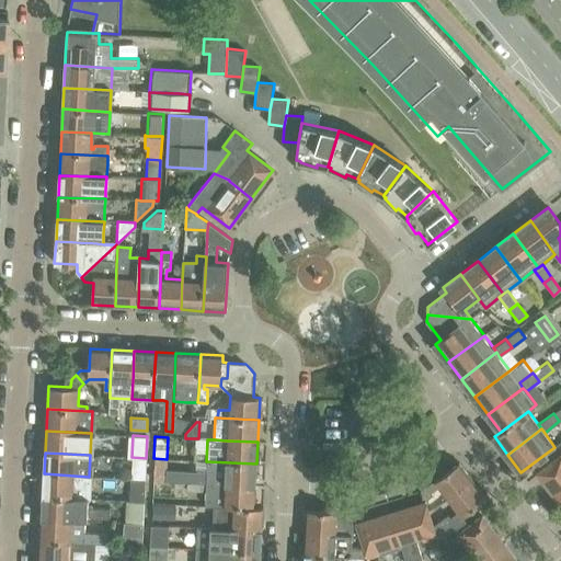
[(560,456),(541,471),(538,473),(560,503),(560,501),(560,456)]
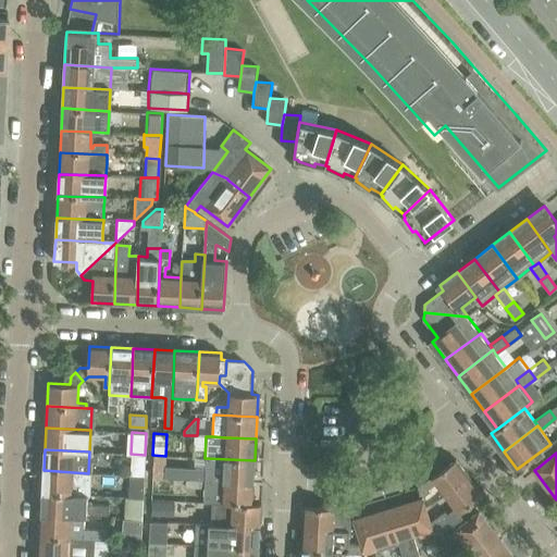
[(145,455),(131,454),(130,475),(144,475),(145,455)]
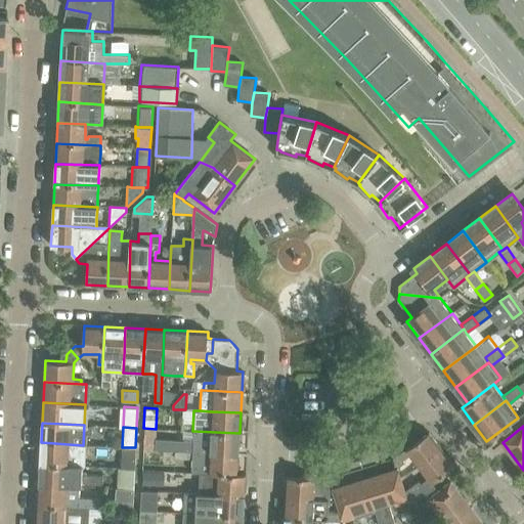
[(191,451),(210,452),(238,453),(239,433),(192,431),(182,430),(182,438),(156,437),(156,429),(143,428),(142,448),(175,450),(191,451)]
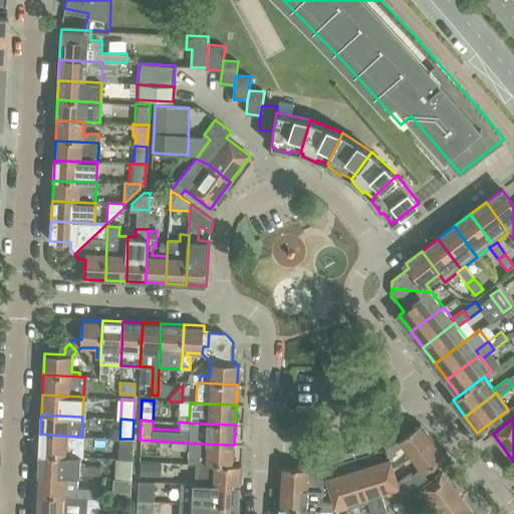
[(387,450),(389,459),(396,453),(395,451),(402,446),(411,458),(433,441),(421,424),(387,450)]
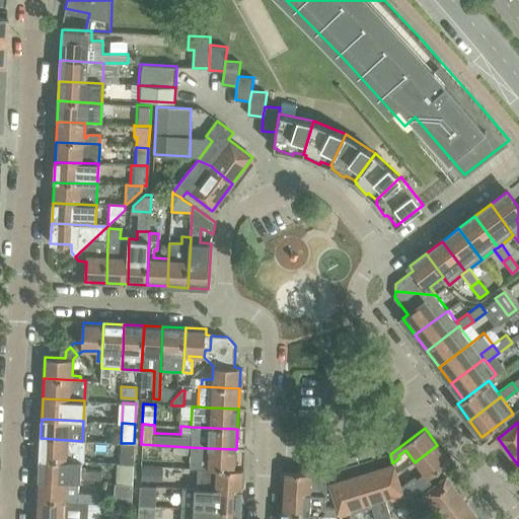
[(40,458),(78,461),(81,461),(82,441),(41,438),(40,458)]
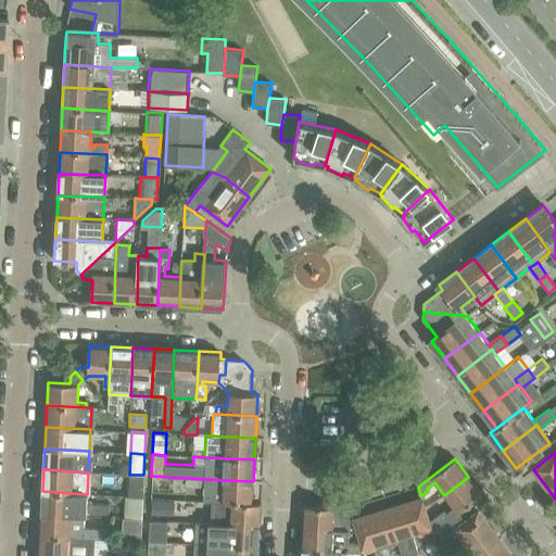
[(143,475),(129,475),(128,495),(142,496),(143,475)]
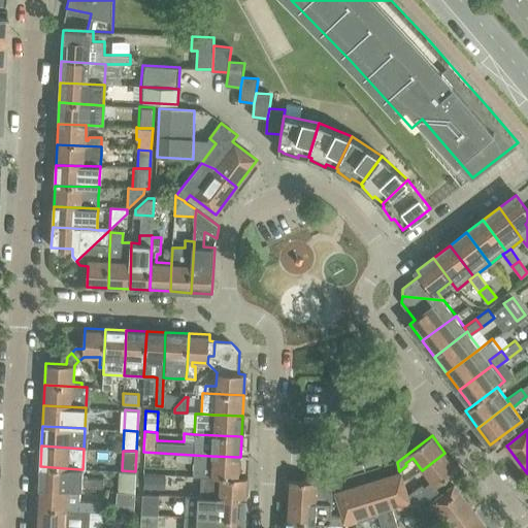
[(435,486),(457,469),(444,453),(422,470),(431,482),(424,487),(423,485),(417,490),(408,496),(410,504),(413,510),(438,491),(435,486)]
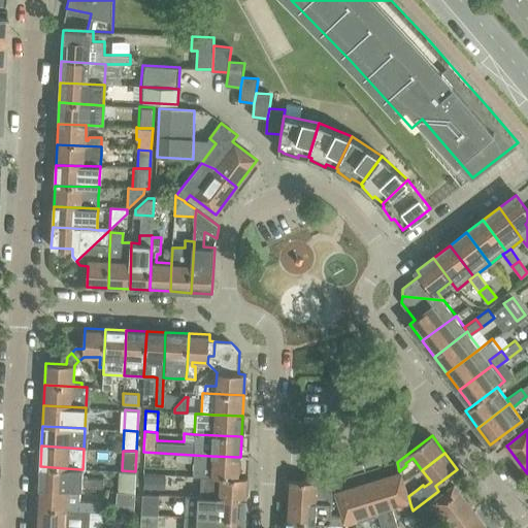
[(239,477),(240,457),(211,456),(193,455),(176,454),(175,462),(192,462),(192,474),(186,474),(186,475),(191,475),(202,476),(202,475),(239,477)]
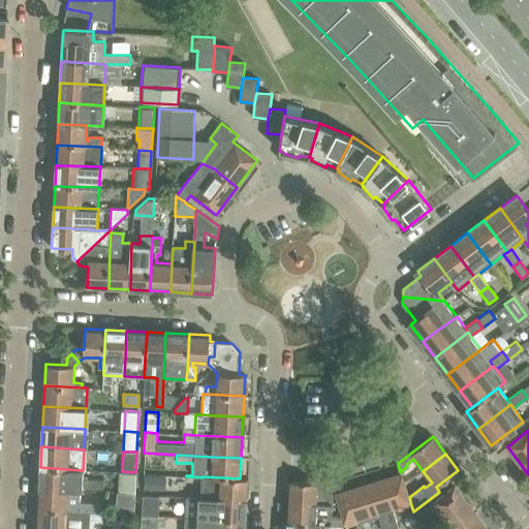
[(80,478),(80,470),(40,467),(39,489),(79,491),(103,492),(104,479),(80,478)]
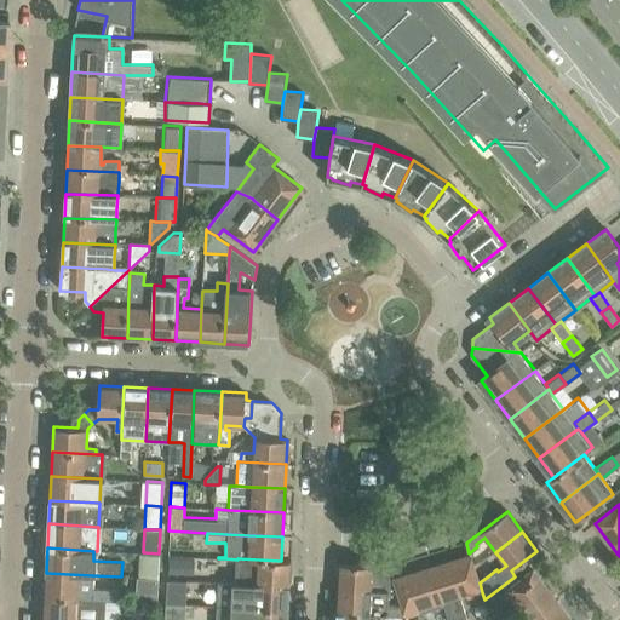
[(471,556),(432,568),(442,600),(443,603),(448,619),(466,619),(459,593),(465,592),(468,597),(482,592),(480,583),(471,556)]
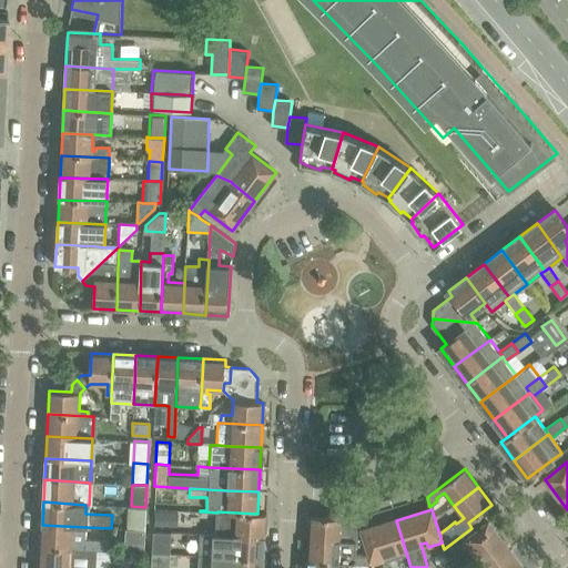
[(265,537),(266,514),(257,514),(217,511),(217,513),(216,535),(265,537)]
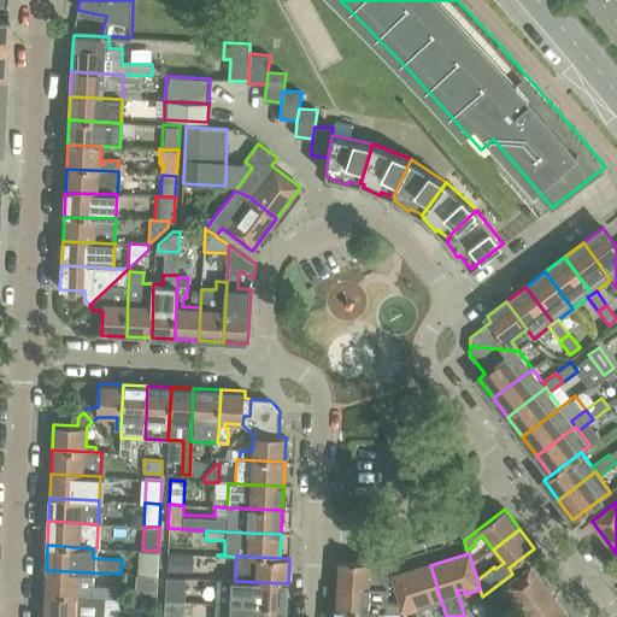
[(166,558),(165,574),(192,575),(193,559),(166,558)]
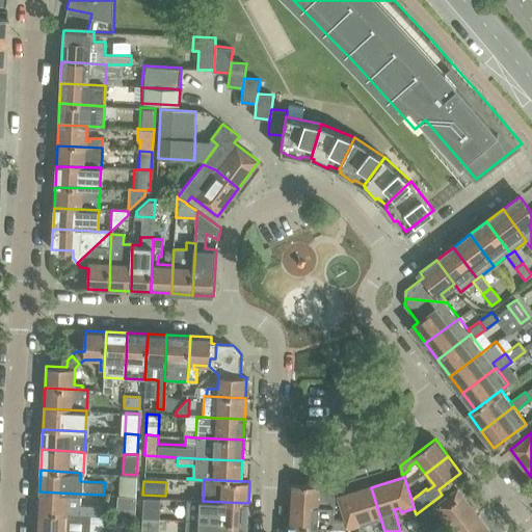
[(334,495),(338,495),(335,485),(291,483),(290,504),(331,506),(334,506),(334,495)]
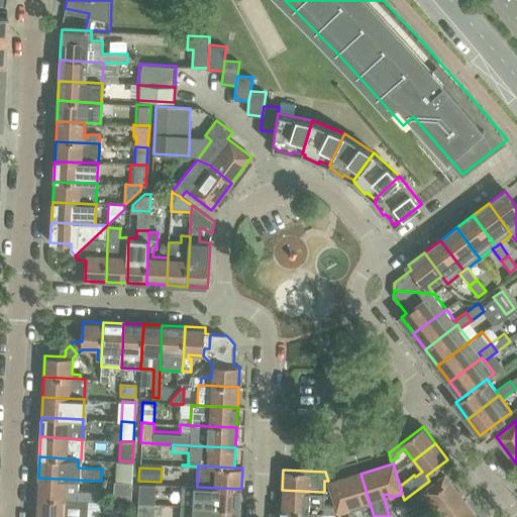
[(360,474),(329,484),(335,505),(338,513),(370,503),(369,500),(360,474)]
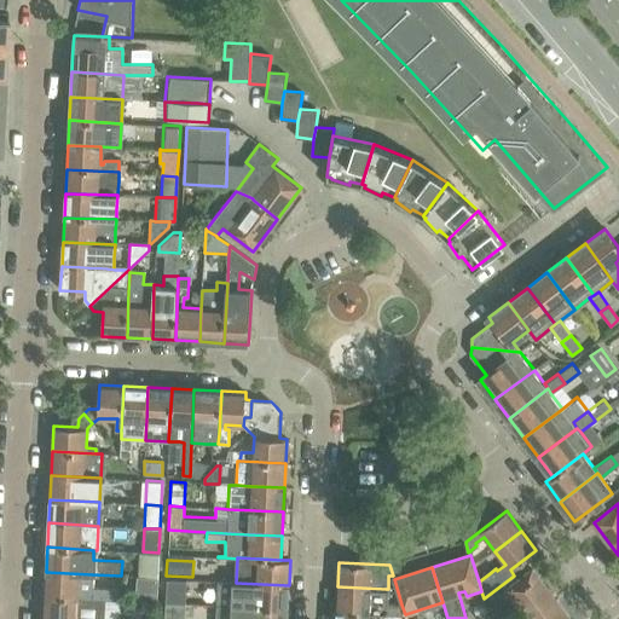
[(531,618),(556,601),(532,570),(502,591),(510,602),(514,600),(528,618),(531,618)]
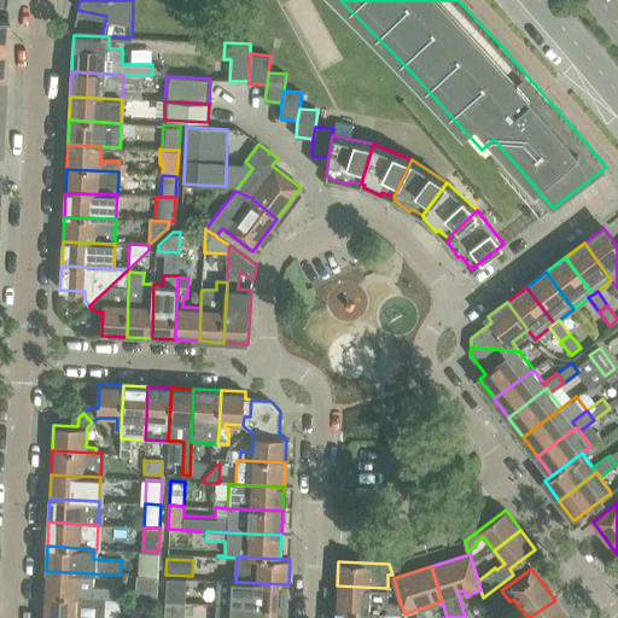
[(91,587),(92,573),(46,571),(45,595),(117,599),(118,589),(91,587)]
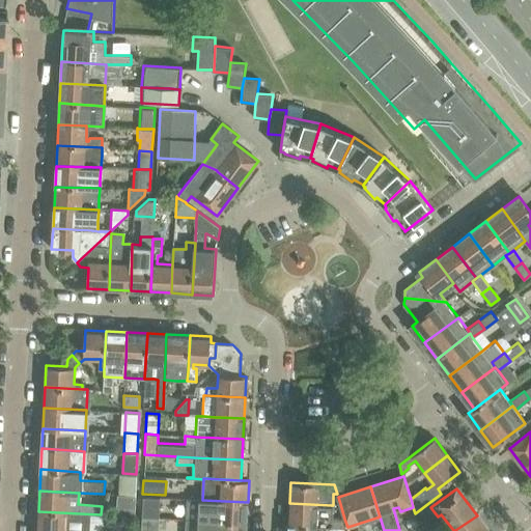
[(117,493),(116,514),(134,515),(135,494),(117,493)]
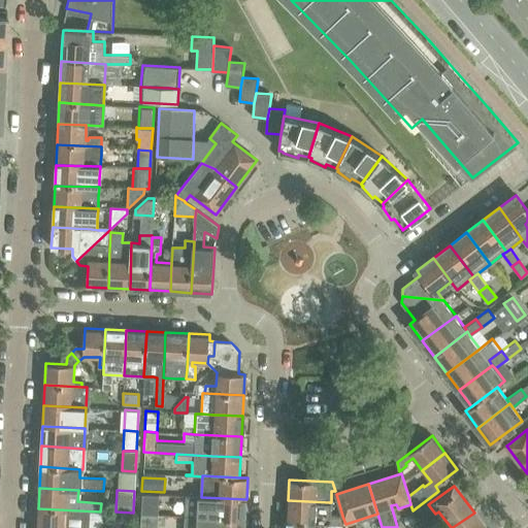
[(158,515),(159,494),(141,493),(140,514),(158,515)]
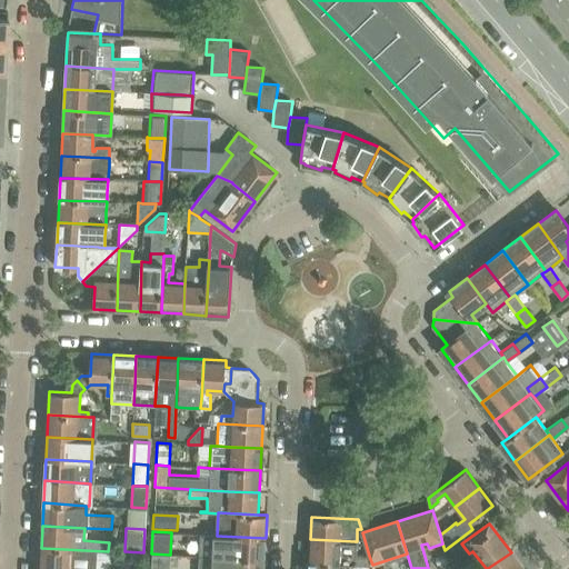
[(197,556),(216,557),(265,559),(266,538),(217,536),(198,535),(197,556)]
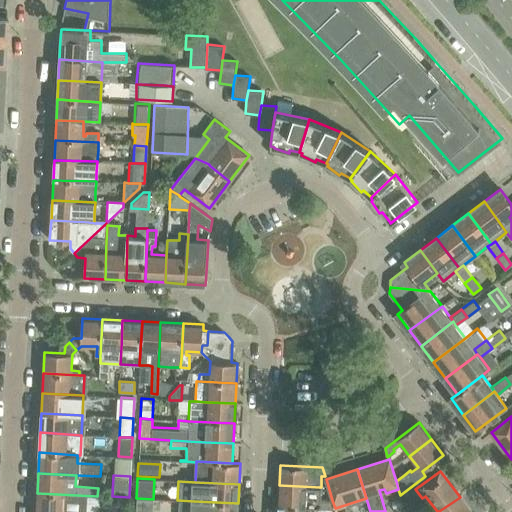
[(279,485),(278,505),(322,508),(330,508),(335,508),(332,500),(319,499),(319,487),(279,485)]
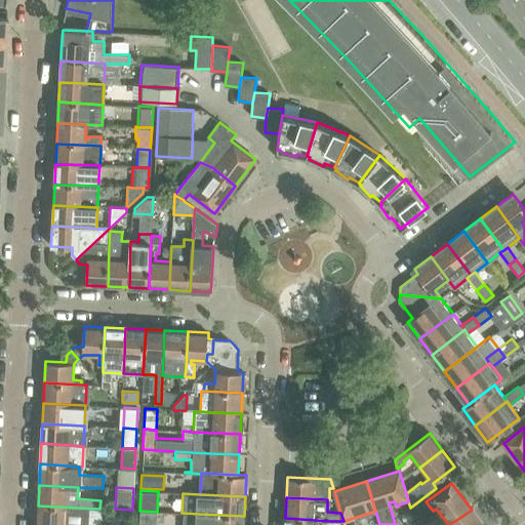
[(38,506),(36,524),(98,524),(99,509),(38,506)]
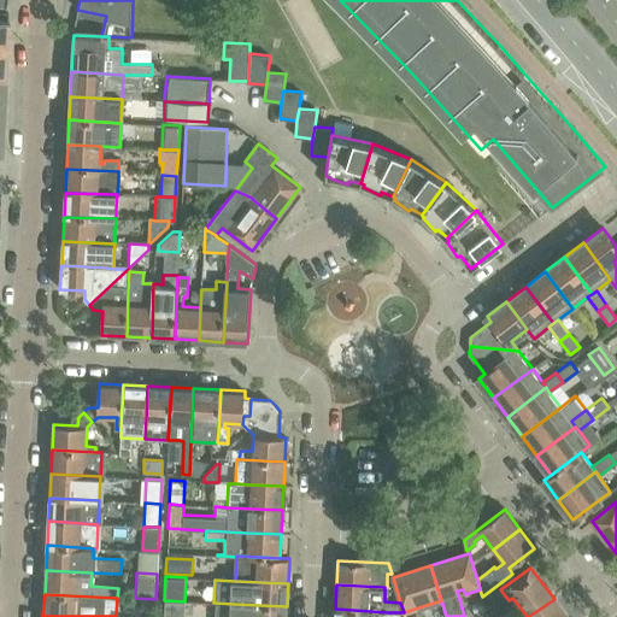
[(568,616),(554,599),(529,616),(568,616)]
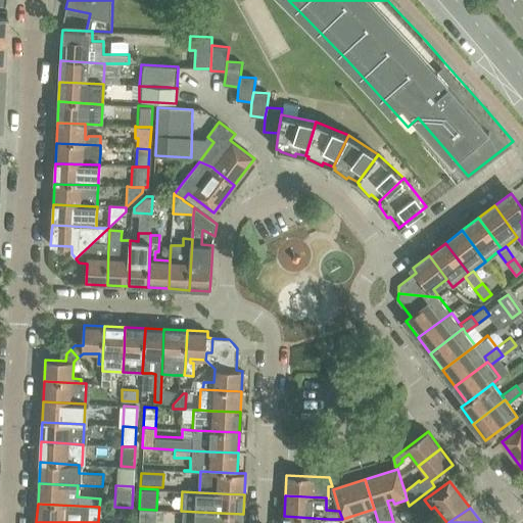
[(139,509),(137,522),(154,522),(156,510),(139,509)]
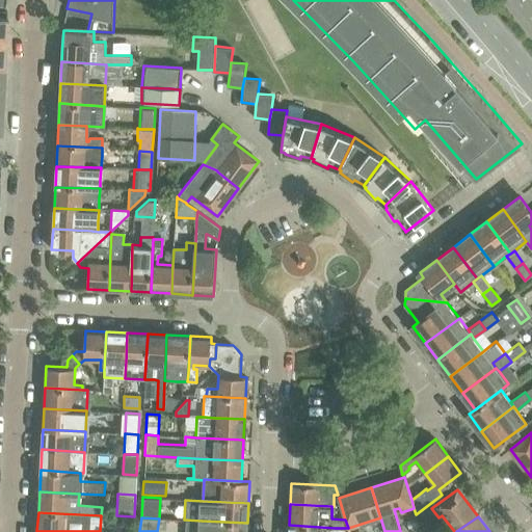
[(183,531),(246,531),(247,523),(202,521),(184,520),(183,531)]
